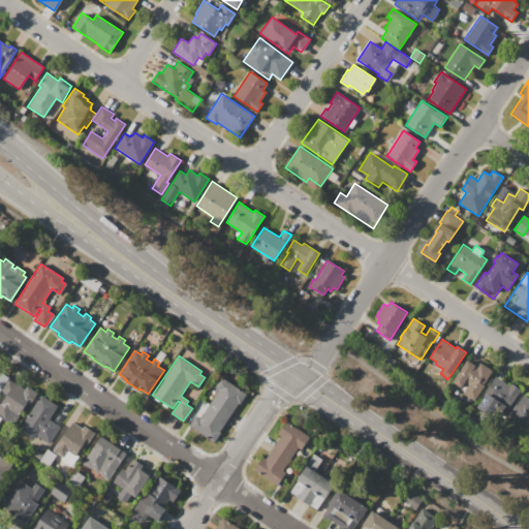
[(493,370),(472,400),(463,393),(468,384),(465,382),(461,387),(453,381),(467,360),(477,366),(480,362),(493,370)]
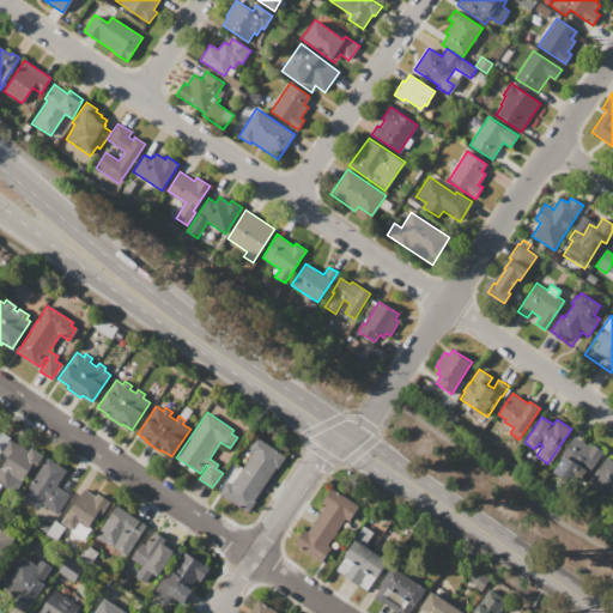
[(0,431),(10,438),(0,451),(0,431)]
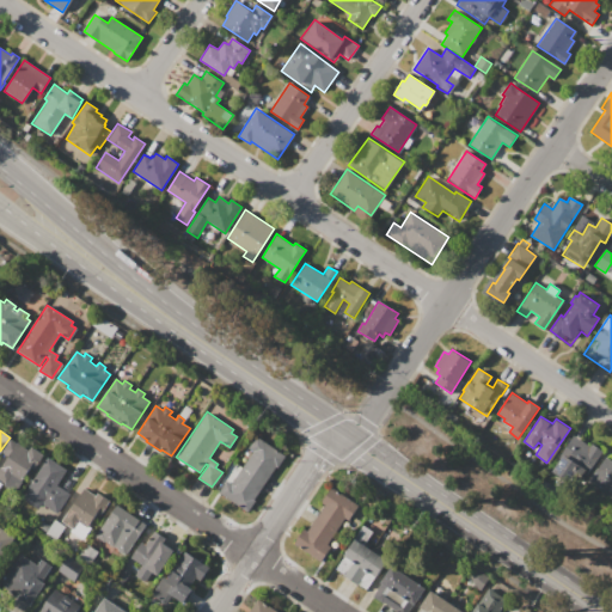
[(574,434),(591,446),(592,444),(603,451),(576,489),(549,470),(574,434)]
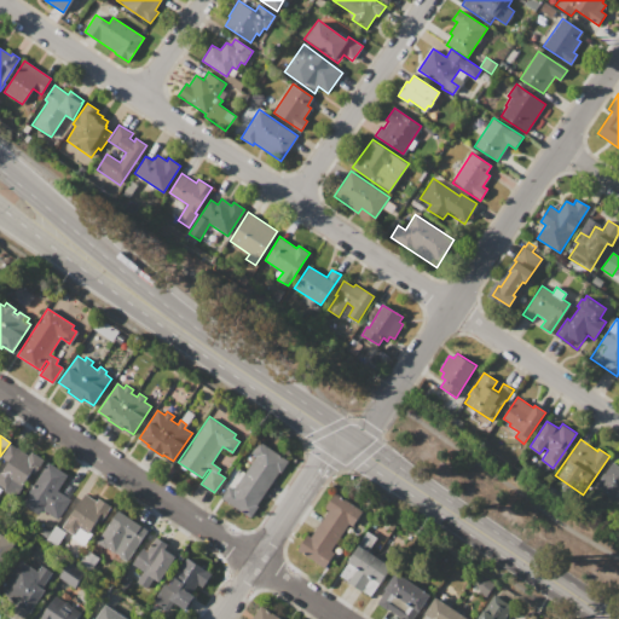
[(259,440),(289,461),(281,473),(278,472),(248,516),(220,497),(229,485),(233,489),(255,456),(250,452),(259,440)]
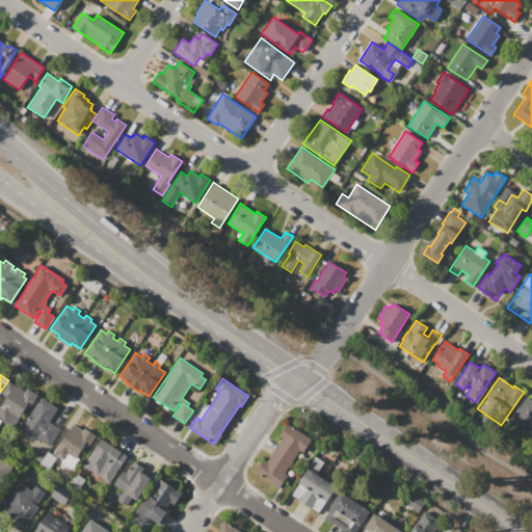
[(9,381),(15,386),(16,384),(25,392),(27,388),(37,395),(29,407),(27,405),(18,418),(19,419),(12,427),(0,418),(0,405),(6,397),(1,393),(9,381)]
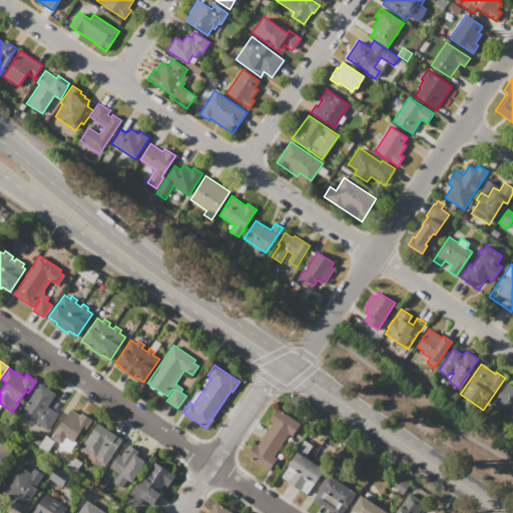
[(512,413),(509,411),(508,413),(493,403),(507,382),(512,386),(512,413)]
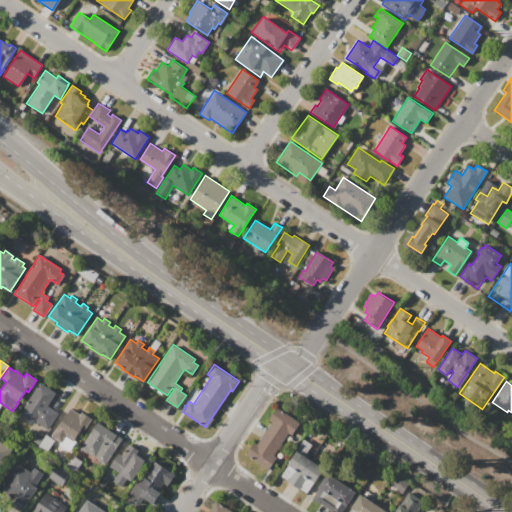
[(40,382),(55,392),(47,405),(59,413),(48,430),(35,421),(31,427),(16,418),(40,382)]
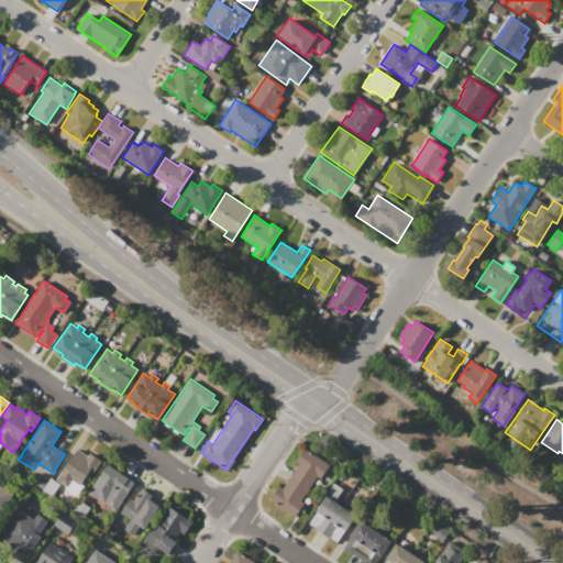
[(305,448),(329,464),(320,478),(317,476),(300,500),(305,503),(295,517),(269,499),(279,486),(283,487),(298,464),(296,462),(305,448)]
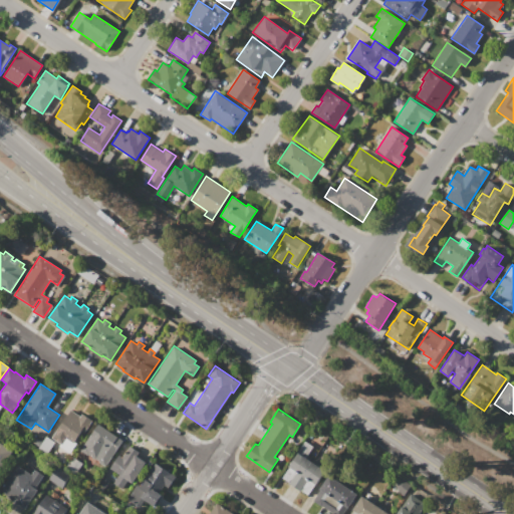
[(70,410),(80,416),(81,414),(92,421),(84,433),(81,431),(73,443),(65,438),(61,444),(50,438),(56,430),(57,430),(70,410)]
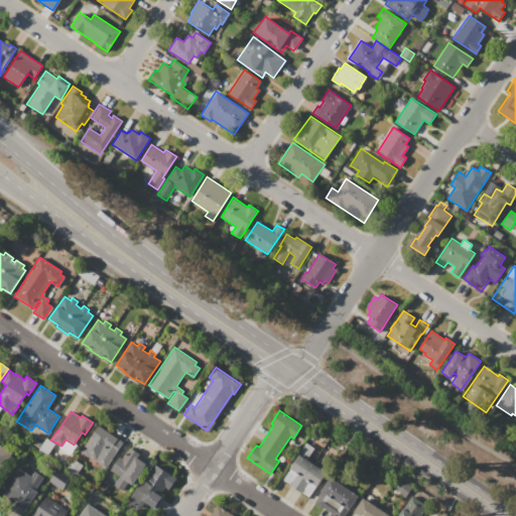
[(98,425),(123,441),(105,469),(99,464),(99,463),(97,461),(96,463),(81,452),(98,425)]
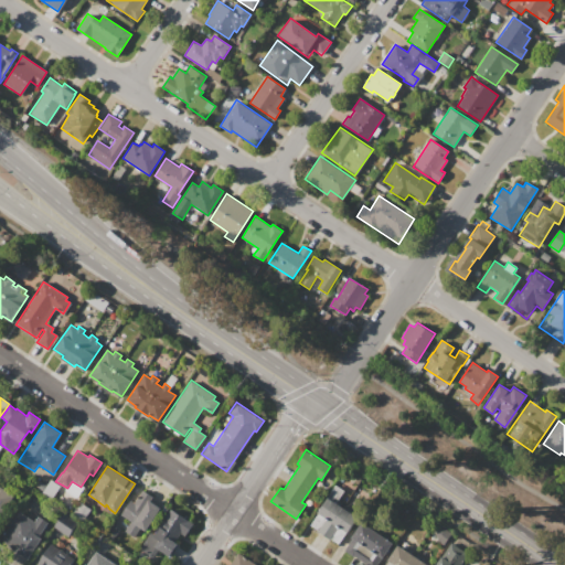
[(50,479),(60,486),(51,499),(41,493),(50,479)]
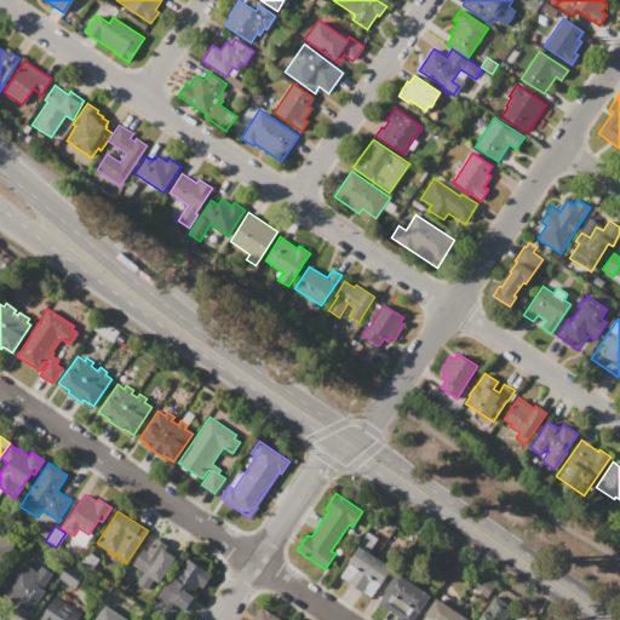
[(41,527),(50,532),(46,539),(38,533),(41,527)]
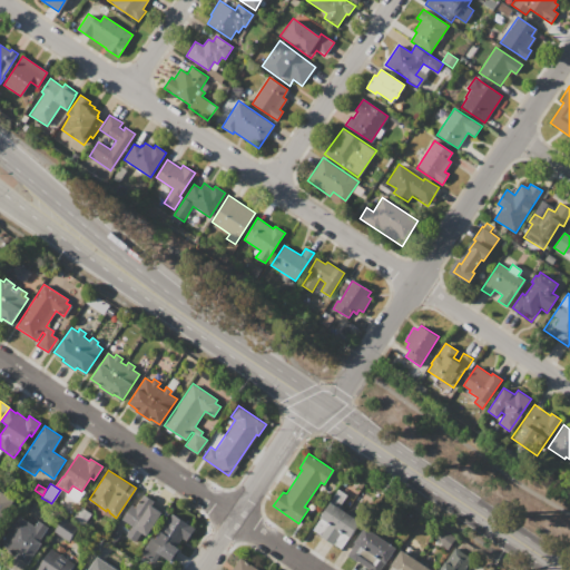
[(0,521),(12,498),(0,490),(0,521)]
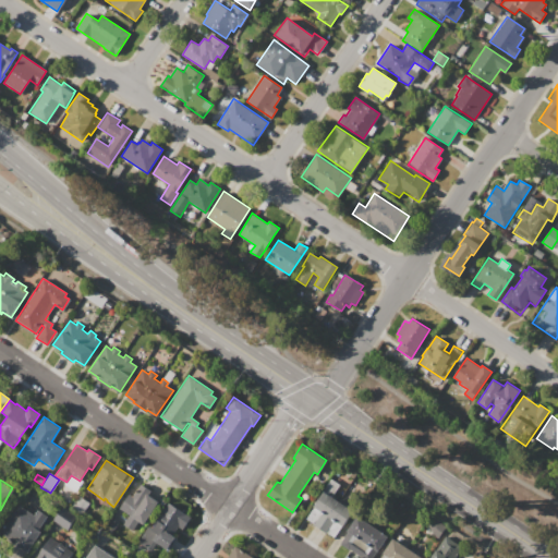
[(141,484),(152,490),(148,495),(158,502),(143,525),(138,522),(132,532),(122,525),(129,516),(119,509),(129,494),(133,496),(141,484)]
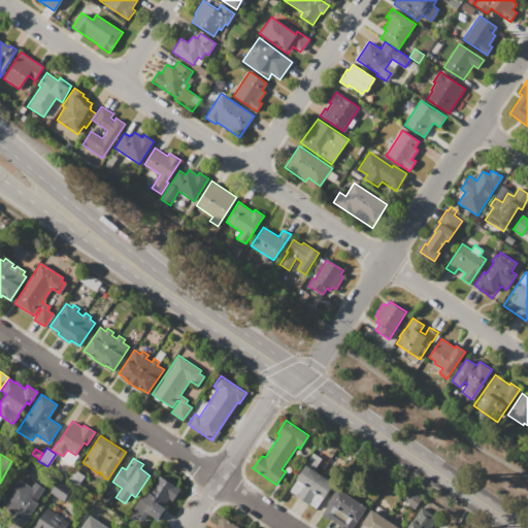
[(306,465),(333,484),(317,508),(309,503),(308,505),(297,497),(298,495),(290,490),(297,480),(296,480),(306,465)]
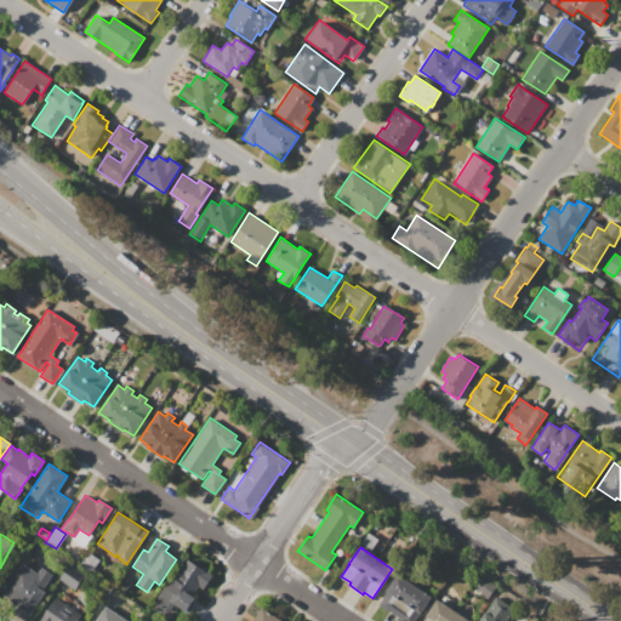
[(187,559),(212,576),(204,590),(199,586),(193,596),(197,598),(187,613),(174,604),(169,613),(154,603),(165,586),(170,588),(176,579),(178,580),(182,575),(178,573),(187,559)]
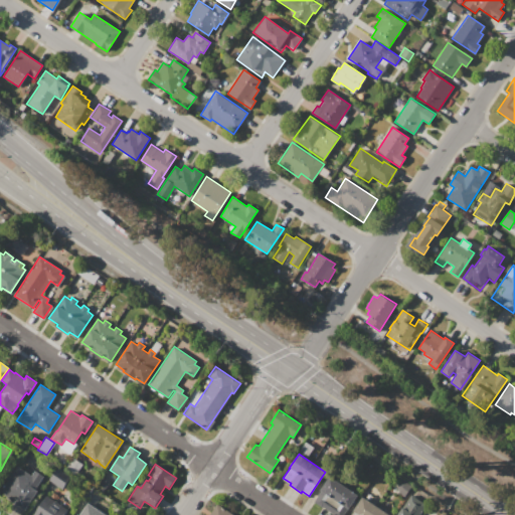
[(0,492),(17,466),(31,475),(34,470),(43,476),(35,489),(38,491),(26,509),(15,502),(0,492)]
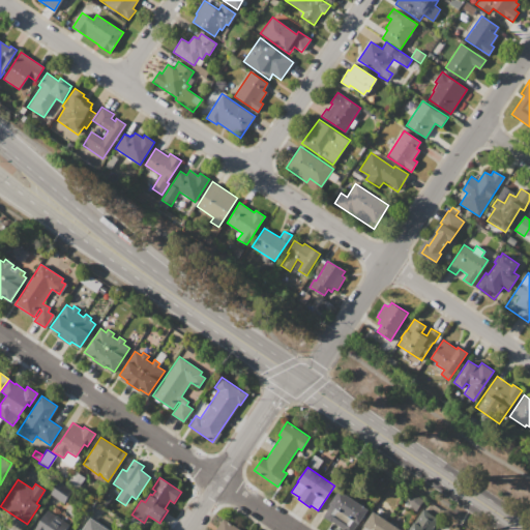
[(59,480),(72,489),(63,504),(50,496),(59,480)]
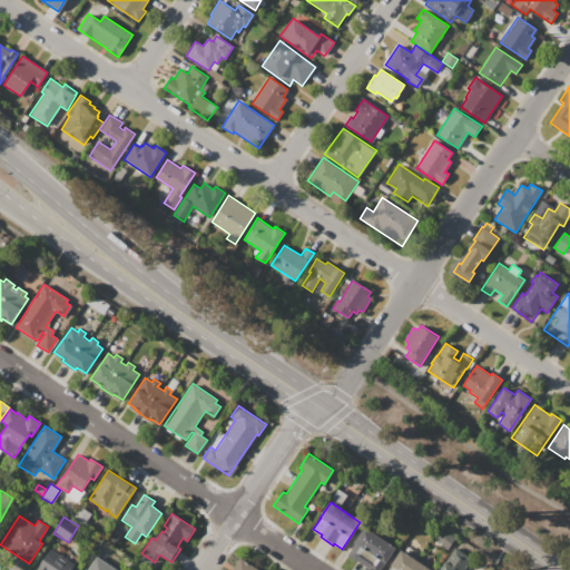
[(364,527),(395,548),(385,563),(384,562),(379,569),(367,569),(346,556),(355,543),(354,542),(364,527)]
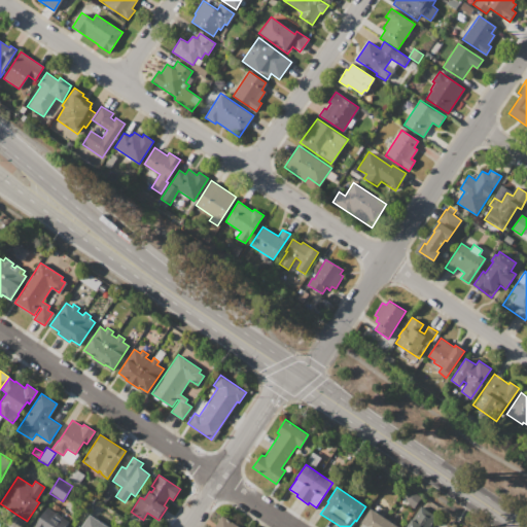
[(414,506),(418,494),(407,490),(402,502),(414,506)]
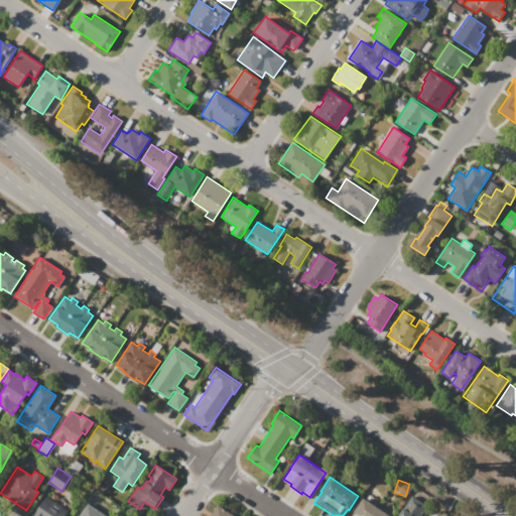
[(412,496),(426,506),(419,515),(397,515),(403,508),(404,509),(412,496)]
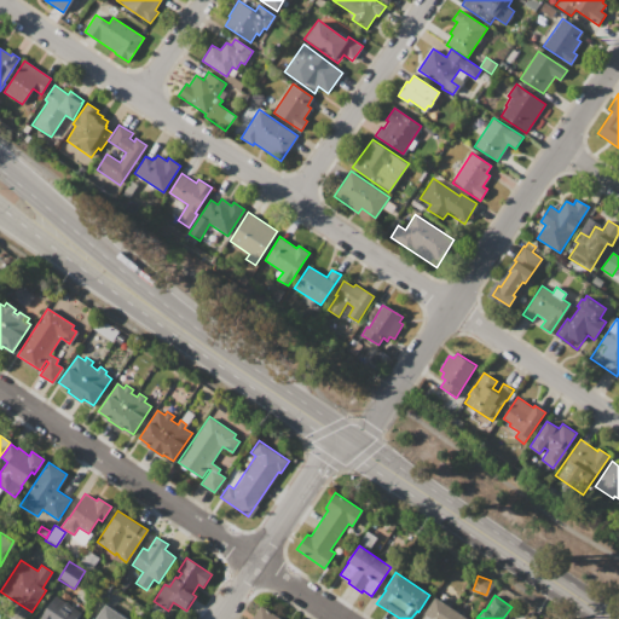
[(40,618),(55,596),(81,613),(76,618),(40,618)]
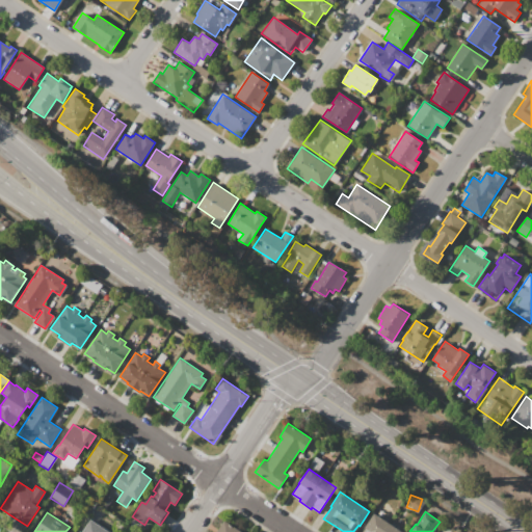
[(374,513),(403,531),(363,531),(366,528),(365,528),(374,513)]
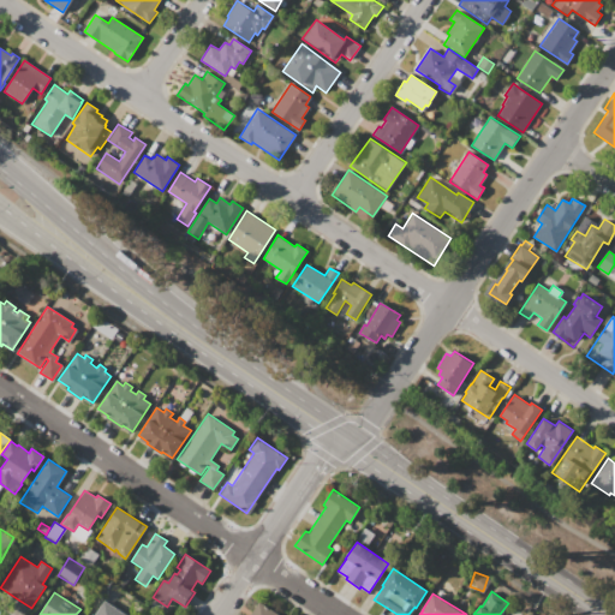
[(95,614),(105,601),(125,614),(91,614),(93,614),(95,614)]
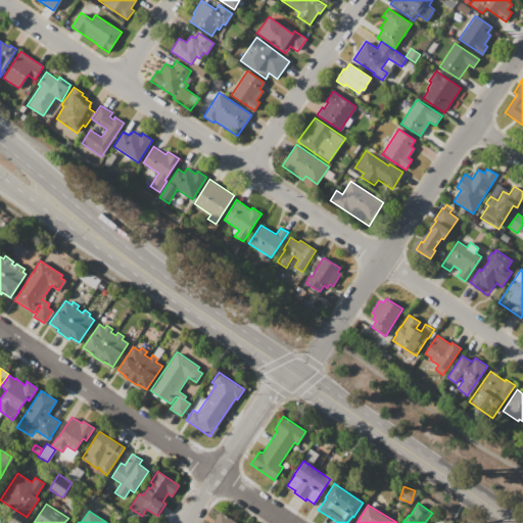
[(211,522),(220,512),(237,522),(211,522)]
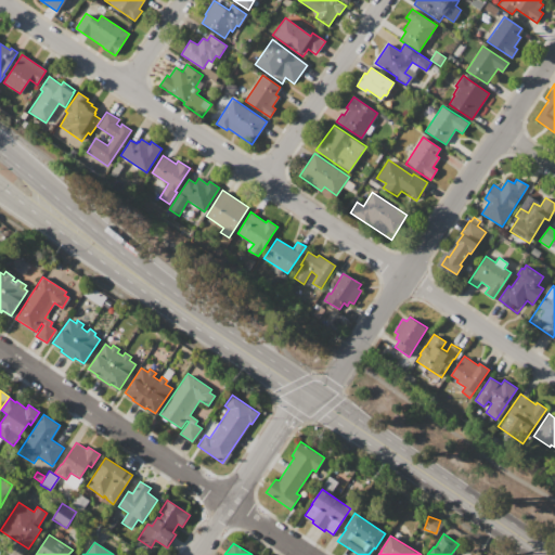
All buildings are outlined.
